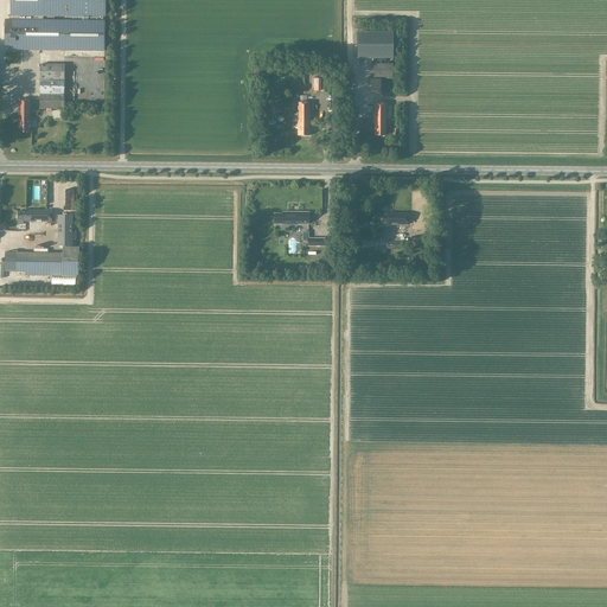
[(104,20),(103,20),(103,17),(106,17),(106,0),(10,0),(11,20),(5,20),(5,50),(64,51),(104,51),(104,20)]
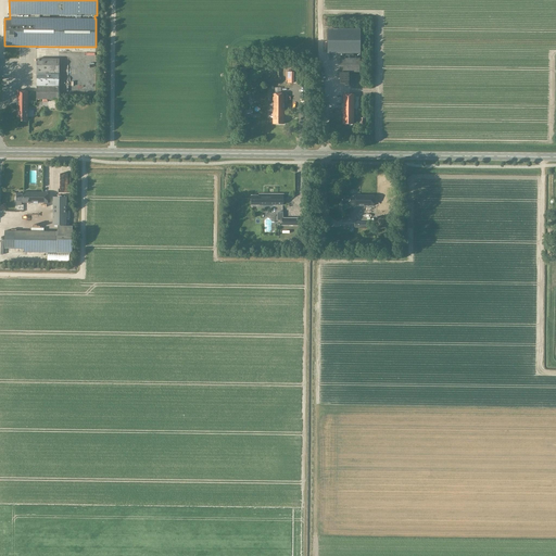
[(359,52),(359,30),(327,30),(327,52),(359,52)]
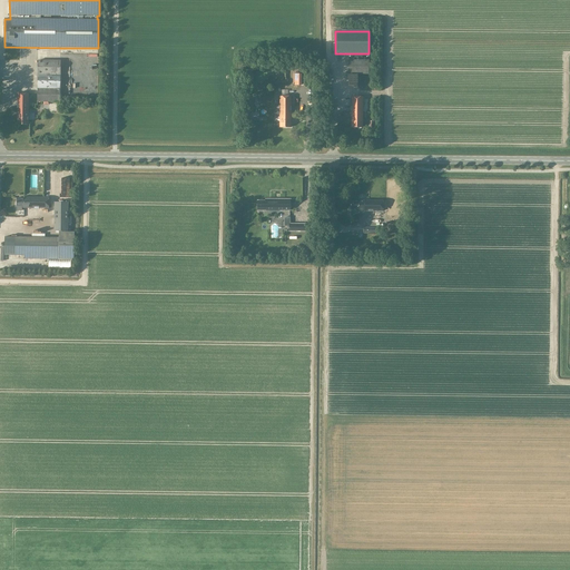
[(60,102),(60,60),(38,60),(38,102),(60,102)]
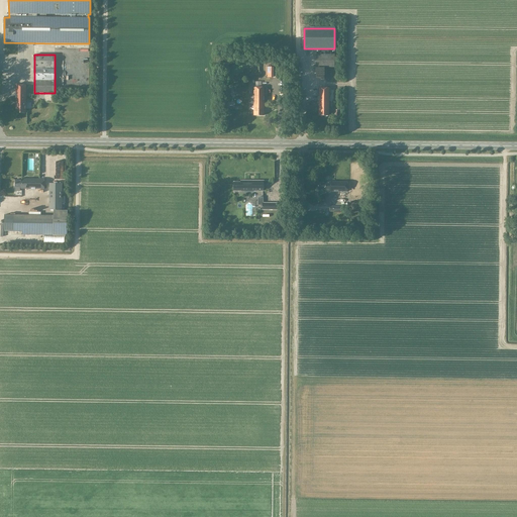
[(315,55),(316,67),(334,67),(334,55),(315,55)]
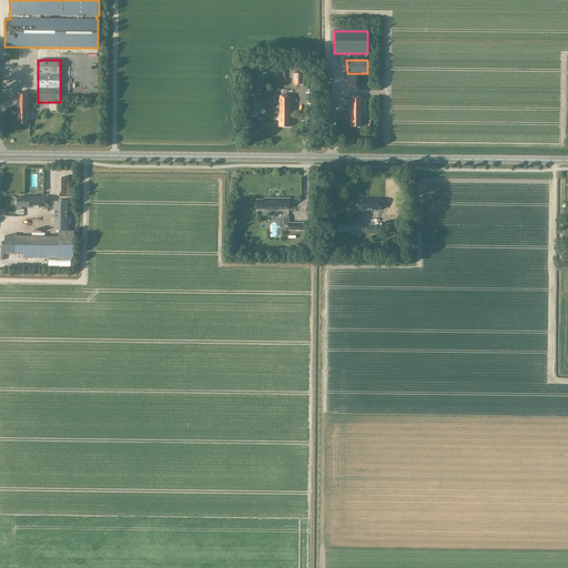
[(29,93),(18,93),(17,124),(28,124),(29,93)]
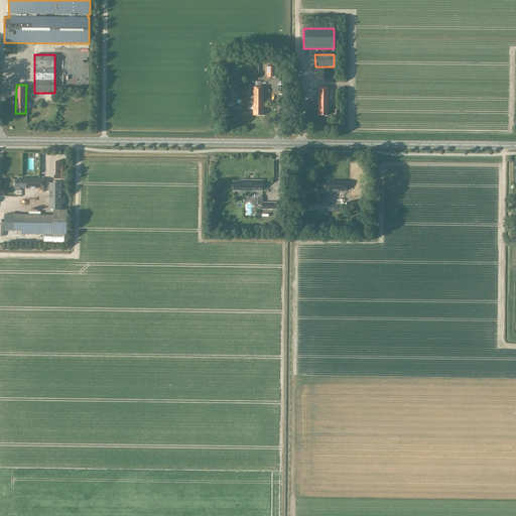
[(263,115),(263,87),(253,87),(253,115),(263,115)]
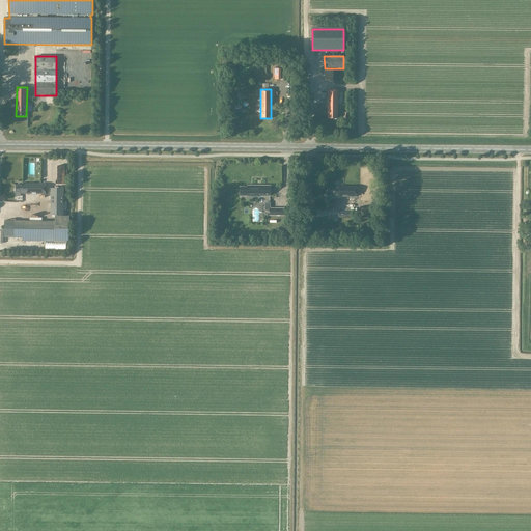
[(338,90),(328,90),(327,119),(337,119),(338,90)]
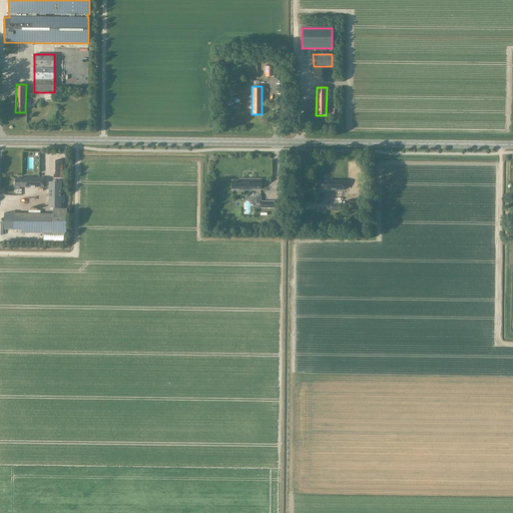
[(44,177),(22,177),(22,178),(15,178),(15,185),(20,185),(20,187),(44,187),(44,177)]
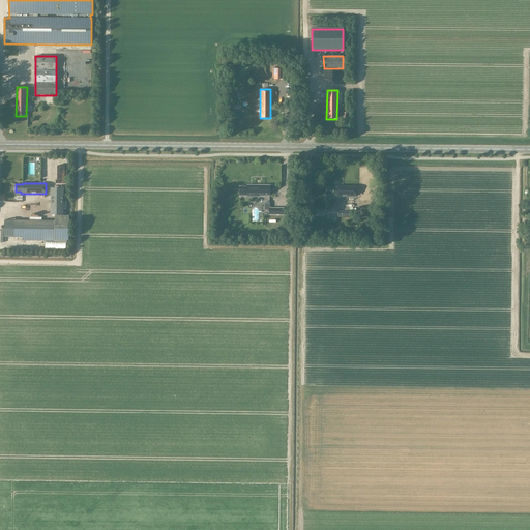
[(247,186),(240,186),(239,194),(245,194),(245,196),(270,196),(270,185),(247,185),(247,186)]
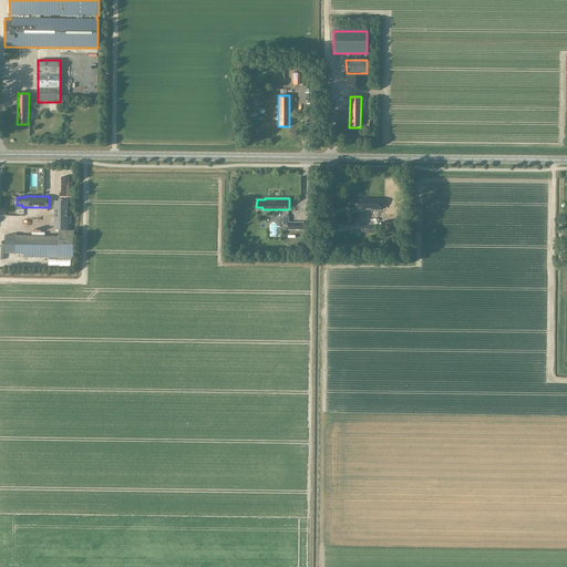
[(381,199),(357,198),(357,200),(349,200),(349,208),(354,208),(354,209),(381,210),(381,199)]
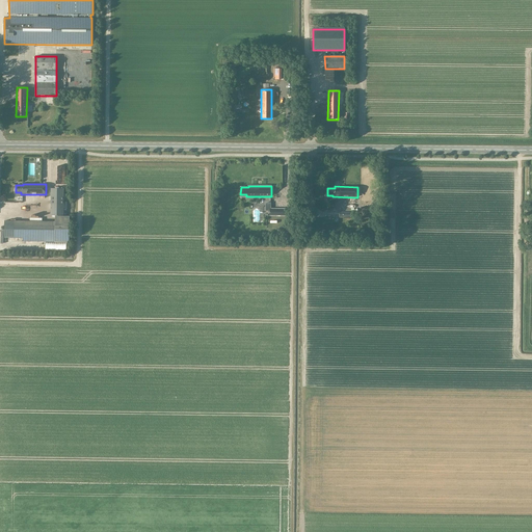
[(63,216),(64,188),(51,188),(51,216),(63,216)]
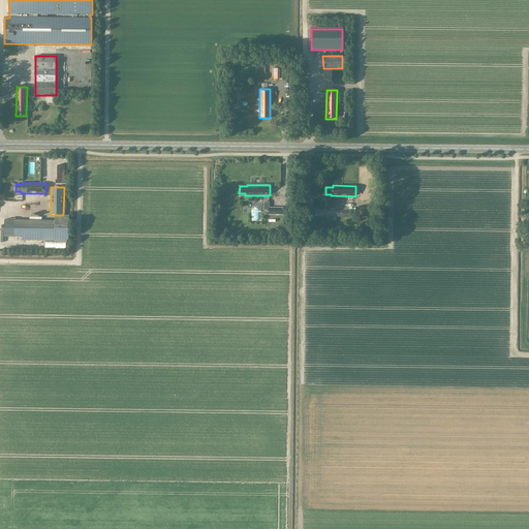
[(24,240),(53,240),(69,240),(69,215),(55,215),(55,220),(14,220),(14,237),(24,237),(24,240)]
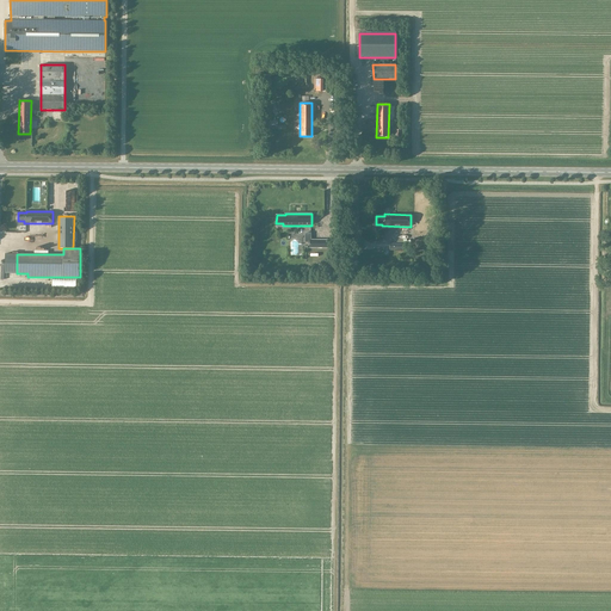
[(17,273),(17,254),(6,254),(6,273),(17,273)]
